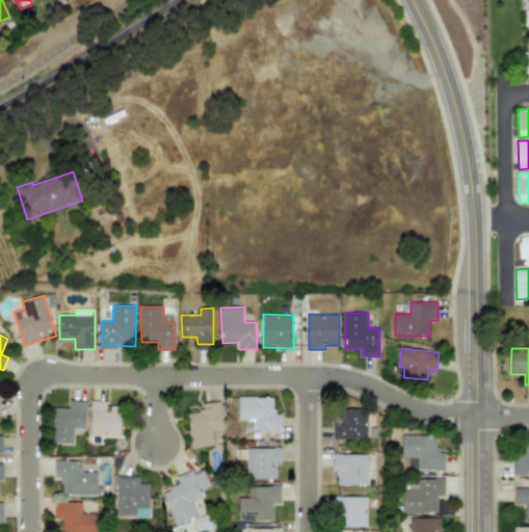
[(239,420),(255,420),(255,431),(282,431),(282,414),(274,414),(275,397),(239,397),(239,420)]
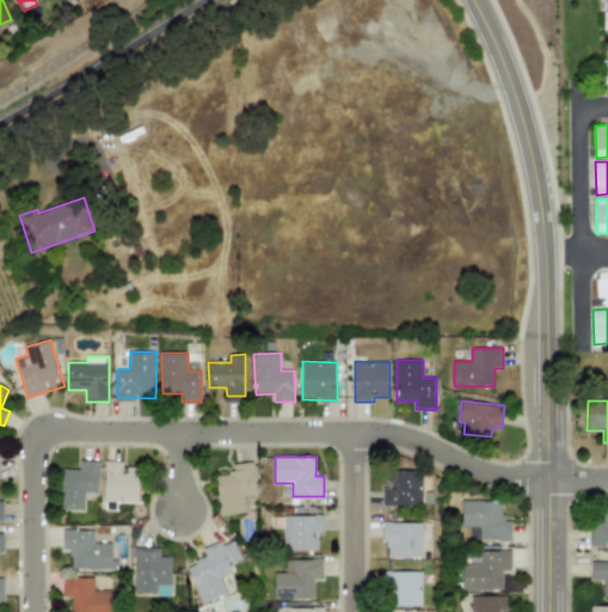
[(61,469),(60,509),(85,510),(86,493),(99,493),(100,460),(80,460),(80,470),(61,469)]
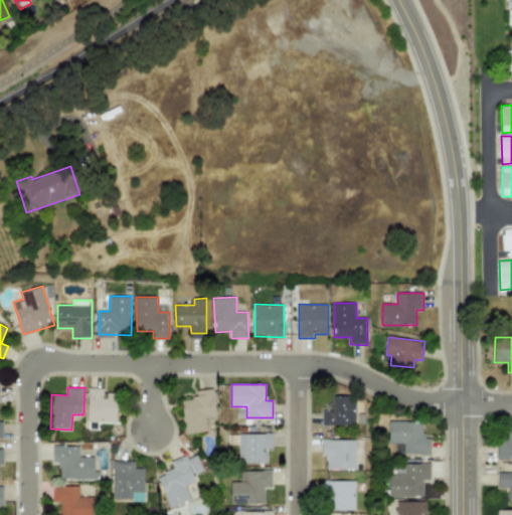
[(105,388),(90,388),(89,422),(117,423),(118,393),(105,393),(105,388)]
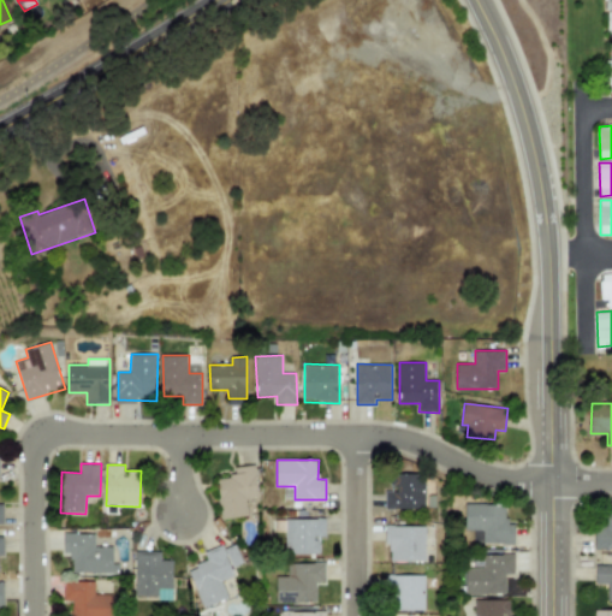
[(249,516),(247,498),(260,496),(256,465),(236,467),(237,477),(218,479),(223,519),(249,516)]
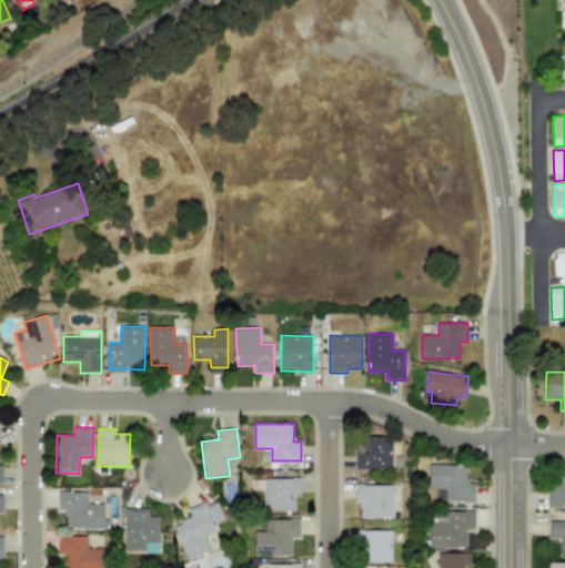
[(356,469),(394,468),(393,437),(361,437),(361,452),(356,452),(356,469)]
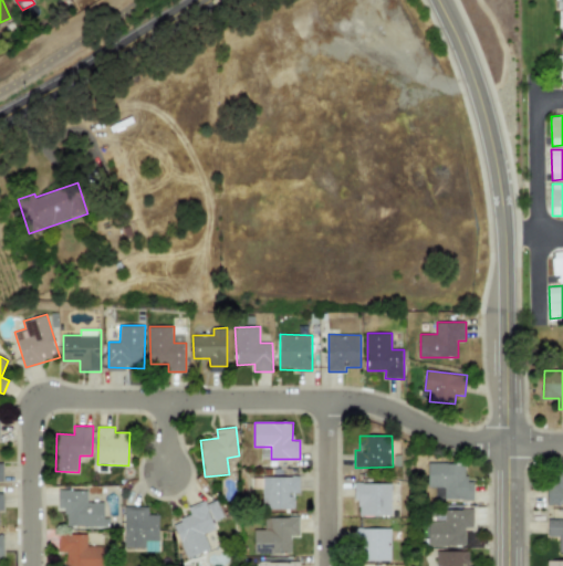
[(428,488),(437,488),(436,499),(473,500),(475,481),(467,481),(467,463),(429,462),(428,488)]
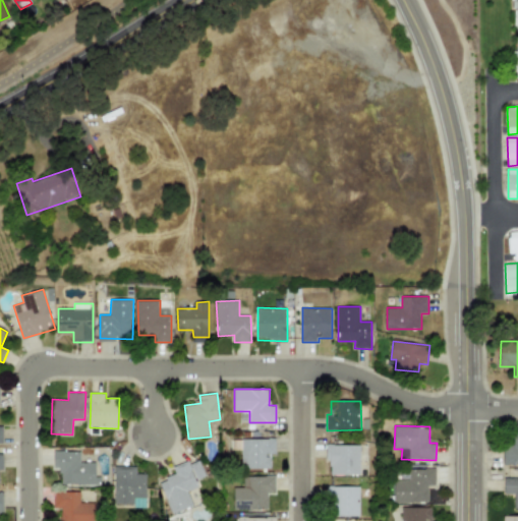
[(517,428),(515,428),(514,445),(505,445),(504,464),(517,464),(517,428)]
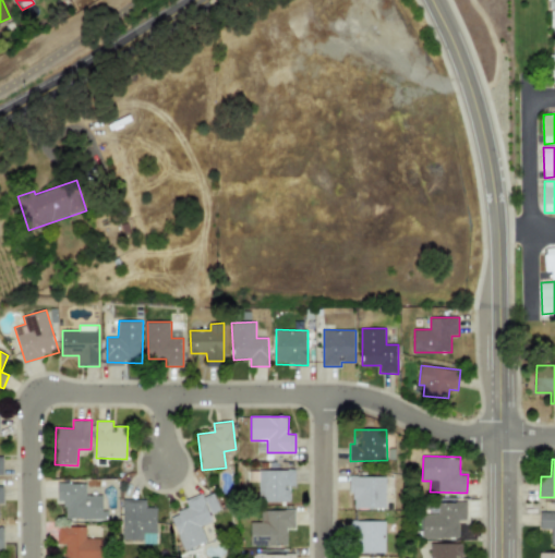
[(296,470),(251,471),(251,482),(260,482),(260,502),(291,501),(291,487),(296,486),(296,470)]
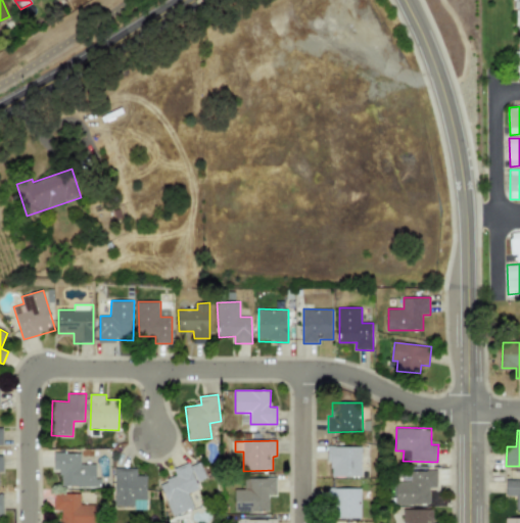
[(330,476),(362,477),(363,446),(331,446),(330,476)]
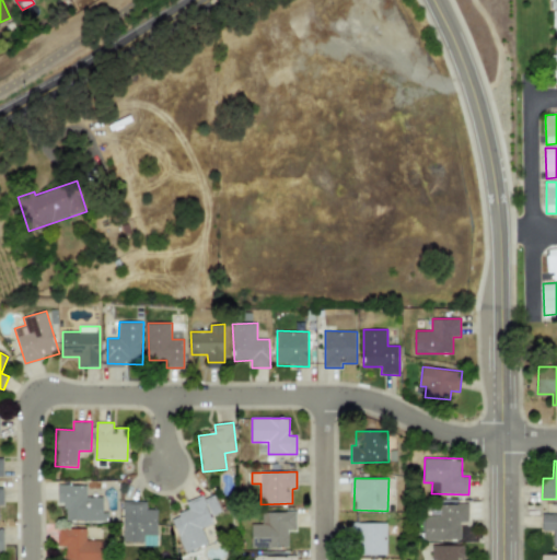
[(58,485),(59,505),(67,505),(67,521),(109,521),(108,511),(104,511),(104,497),(88,497),(86,485),(58,485)]
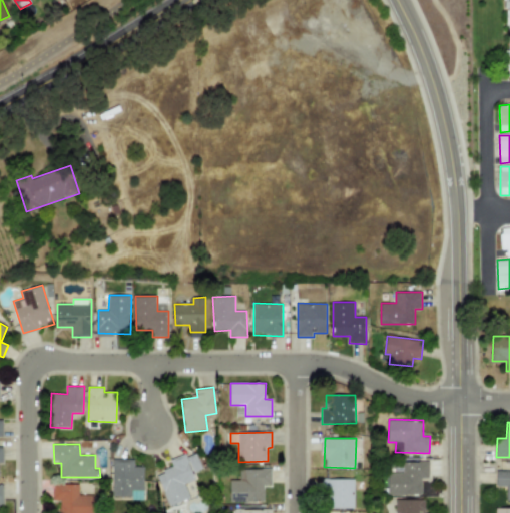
[(157,474),(171,506),(191,497),(185,484),(195,479),(184,454),(170,460),(173,466),(157,474)]
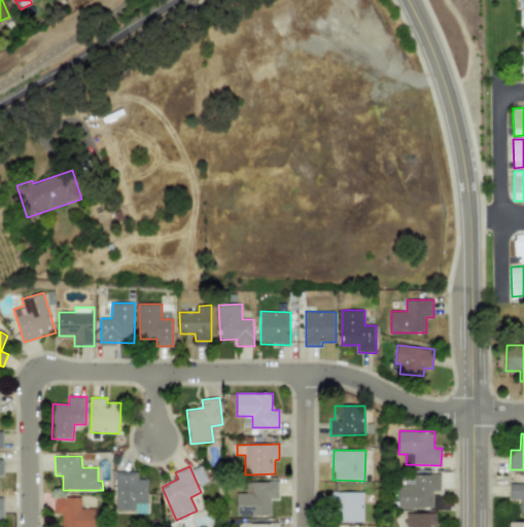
[(199,485),(209,481),(203,466),(193,470),(199,485)]
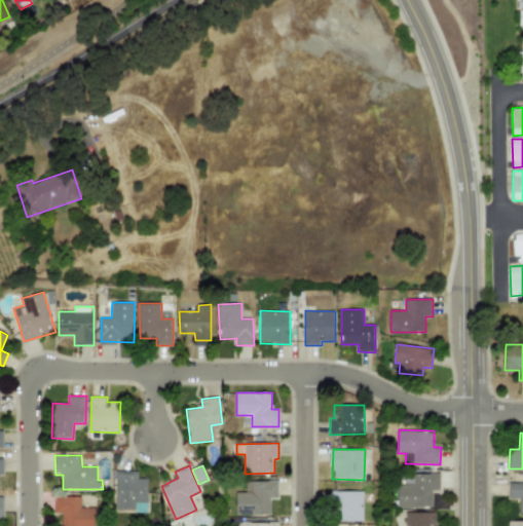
[(139,472),(117,471),(116,510),(149,511),(149,479),(138,478),(139,472)]
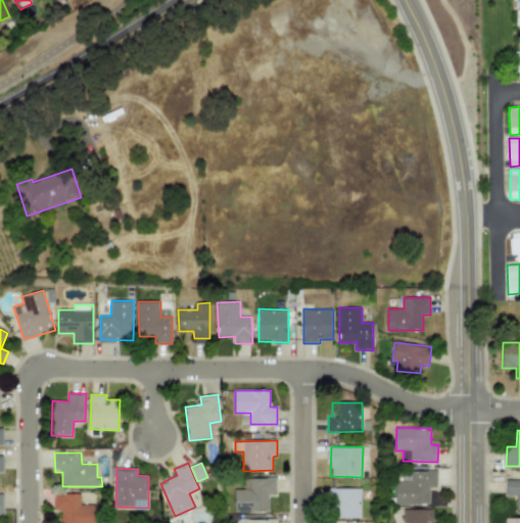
[(395,505),(431,505),(431,487),(438,487),(438,471),(411,470),(411,481),(396,481),(395,505)]
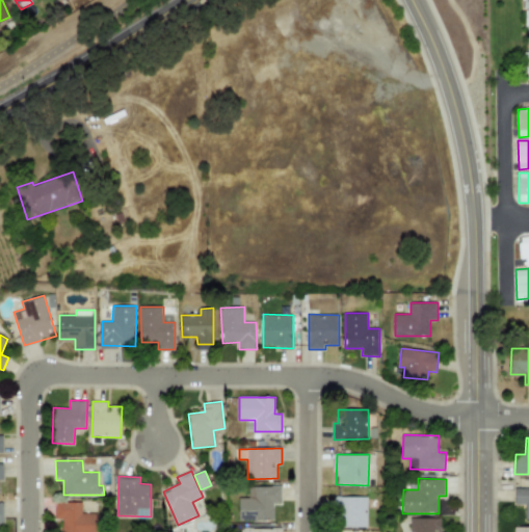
[(240,521),(274,521),(274,504),(282,503),(282,486),(249,486),(249,498),(239,498),(240,521)]
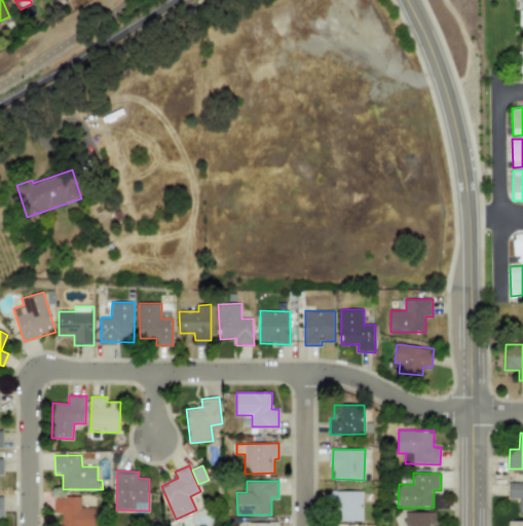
[(510,498),(520,499),(520,513),(522,513),(522,483),(510,483),(510,498)]
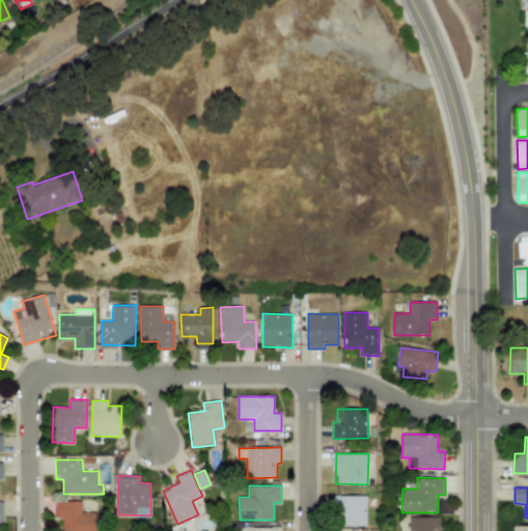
[(367,496),(335,496),(335,526),(367,526),(367,496)]
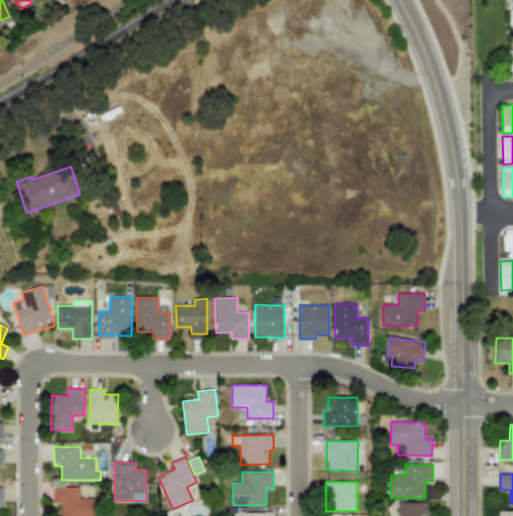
[(61,503),(61,515),(91,515),(92,499),(81,499),(81,487),(54,487),(53,503),(61,503)]
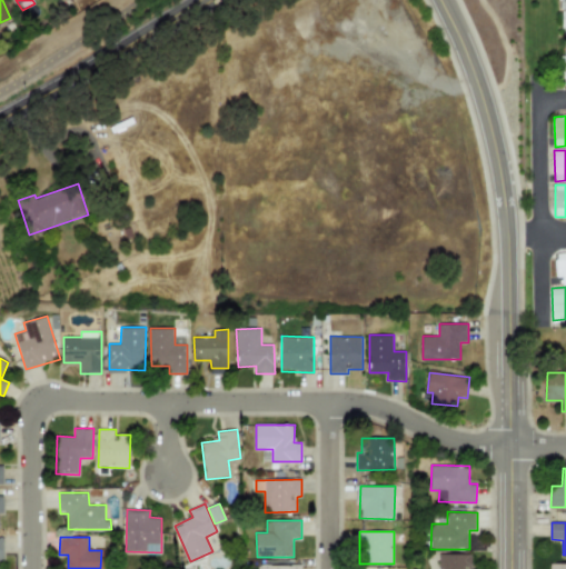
[(475,568),(476,555),(440,553),(439,568),(475,568)]
